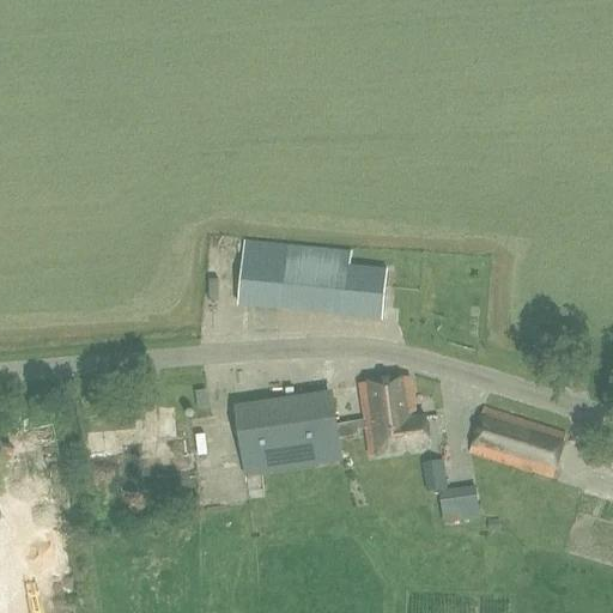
[(246,240),(238,304),(382,320),(388,268),(351,265),(352,252),(246,240)]
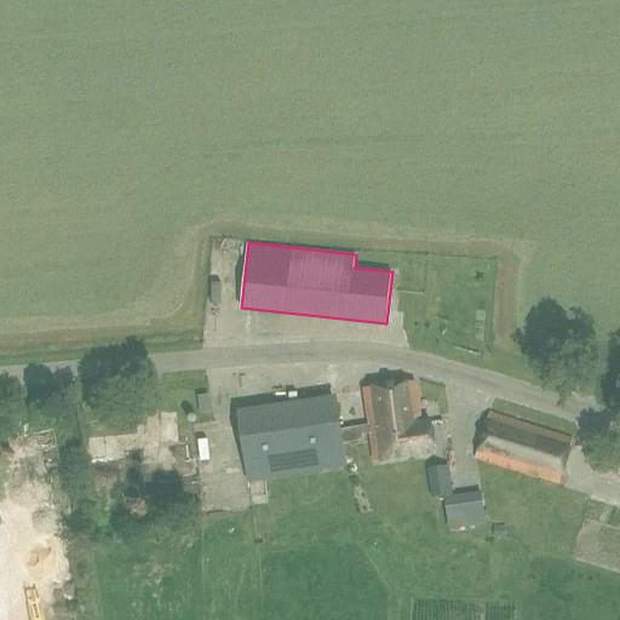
[(340,430),(342,442),(362,440),(361,434),(369,432),(373,461),(435,453),(430,422),(420,423),(415,382),(363,389),(368,425),(340,430)]
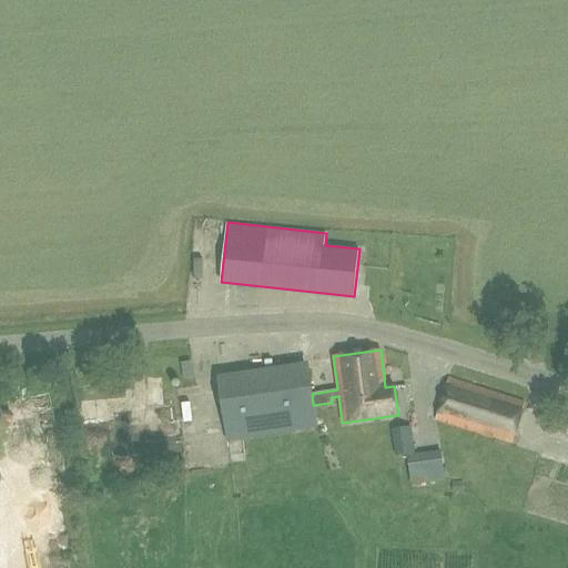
[(316,427),(313,405),(312,394),(308,369),(219,383),(226,440),(316,427)]
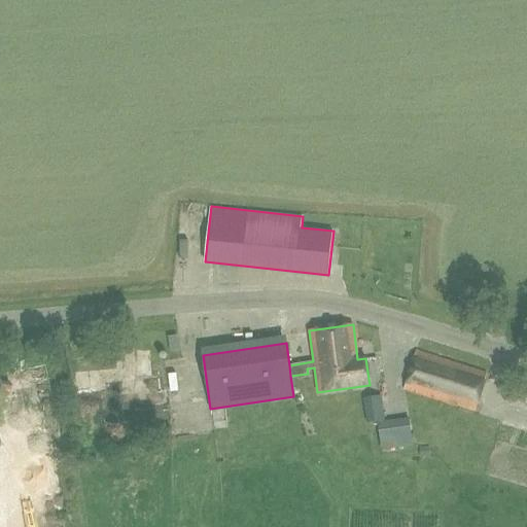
[(475,412),(487,373),(416,350),(403,389),(475,412)]
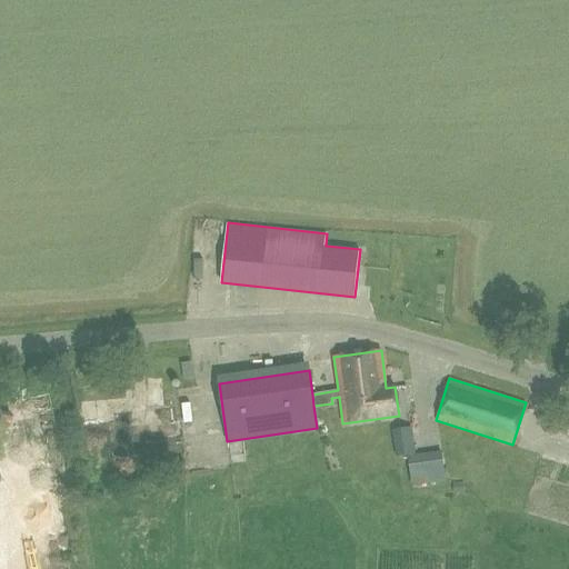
[(180,399),(182,418),(196,417),(195,398),(180,399)]
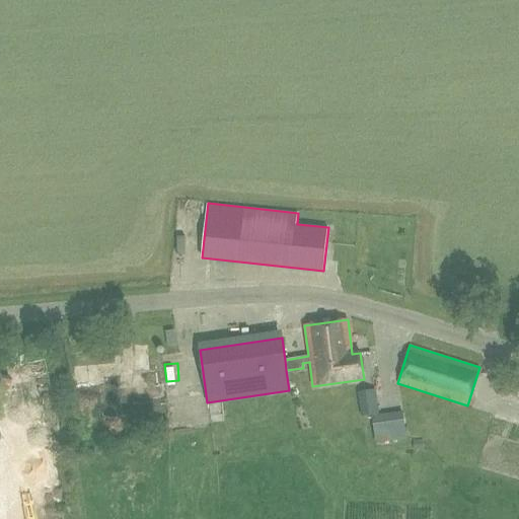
[(377,412),(378,384),(367,384),(366,412),(377,412)]
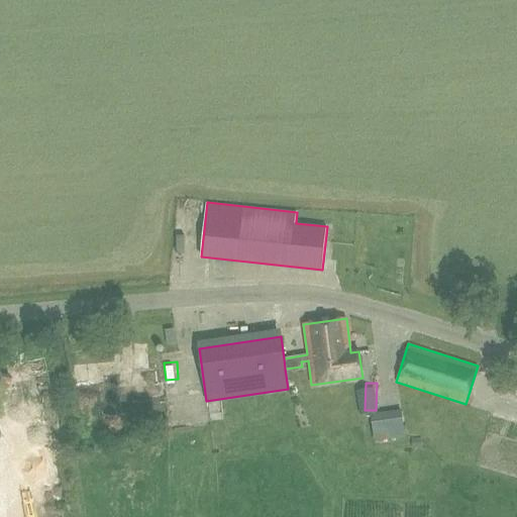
[(128,406),(111,421),(118,429),(135,415),(128,406)]
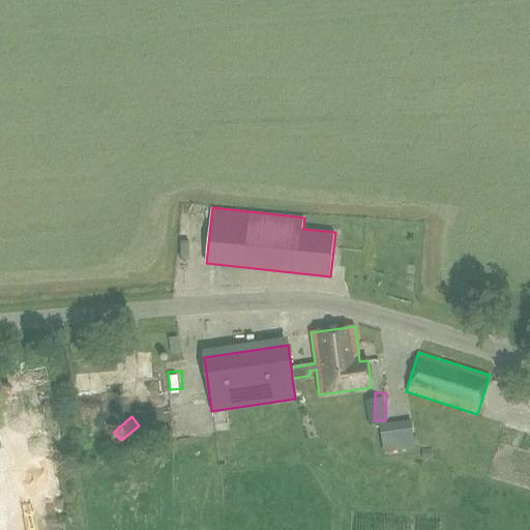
[(384,453),(416,448),(412,421),(381,425),(384,453)]
